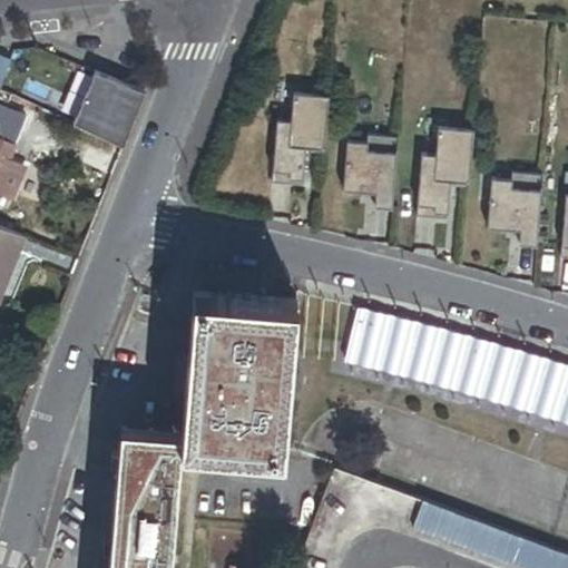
[(0,52),(0,84),(10,58),(0,52)]
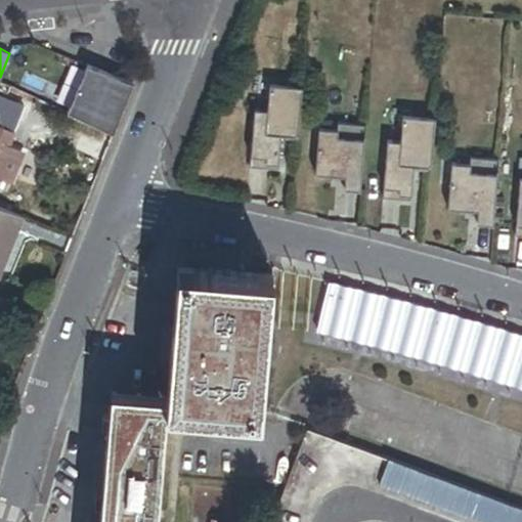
[(131,79),(102,68),(87,109),(116,119),(131,79)]
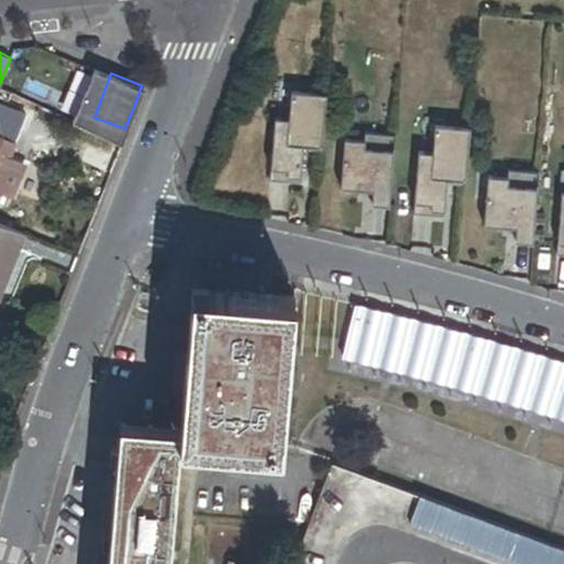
[(322,148),(326,94),(294,92),(293,119),(278,118),(272,180),(302,183),(304,146),(322,148)]
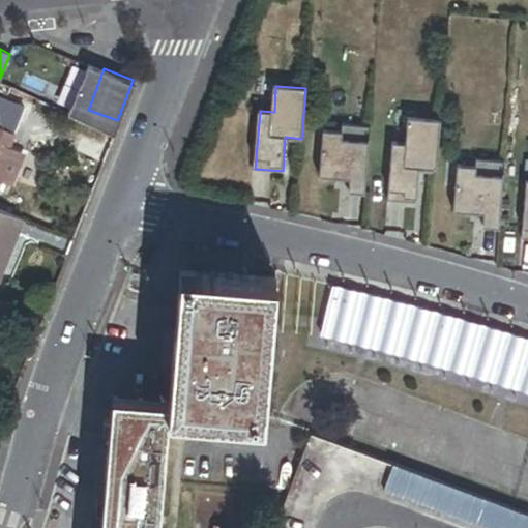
[(0,114),(19,122),(24,110),(0,99),(0,114)]
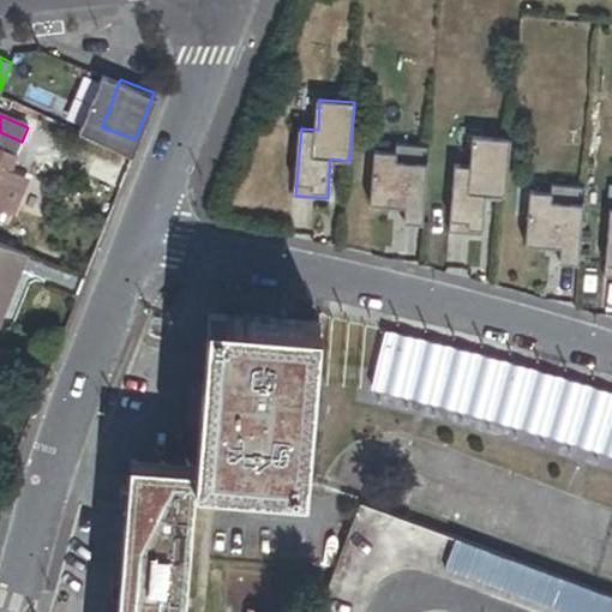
[(22,142),(0,132),(0,144),(17,153),(22,142)]
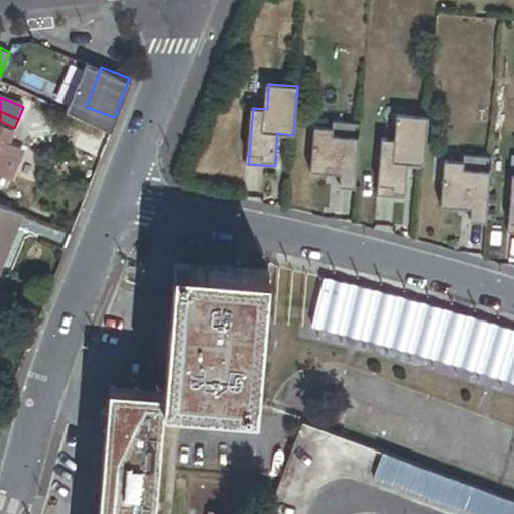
[(428,117),(399,114),(397,140),(383,139),(378,196),(405,198),(408,164),(424,165),(428,117)]
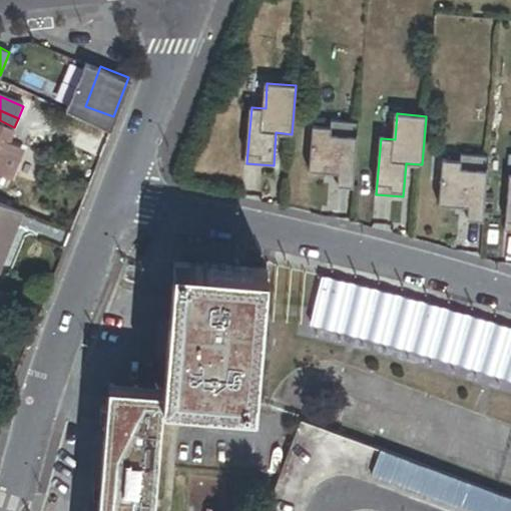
[(0,120),(0,163),(9,141),(14,127),(0,120)]
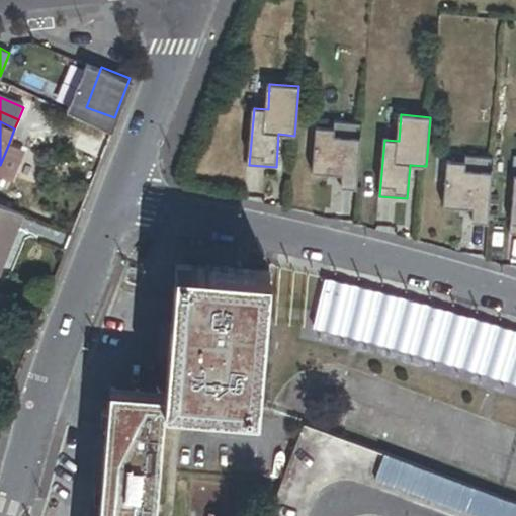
[(361,124),(331,122),(331,130),(313,129),(310,171),(342,174),(341,187),(355,188),(361,124)]
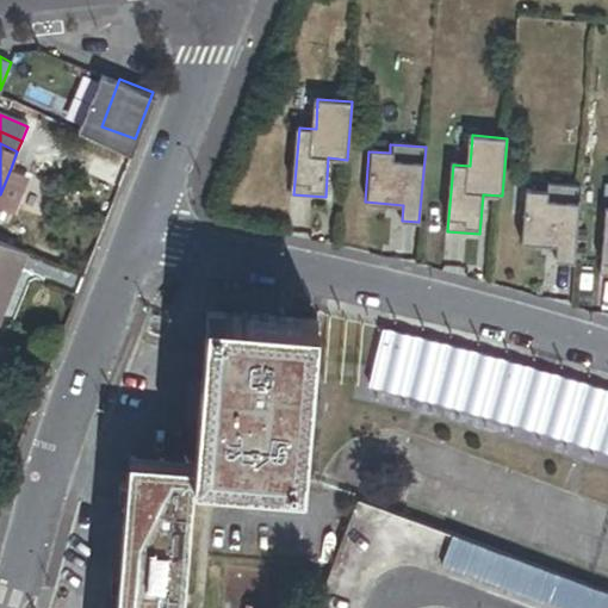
[(25,173),(11,168),(0,194),(0,205),(11,210),(17,206),(28,179),(25,173)]
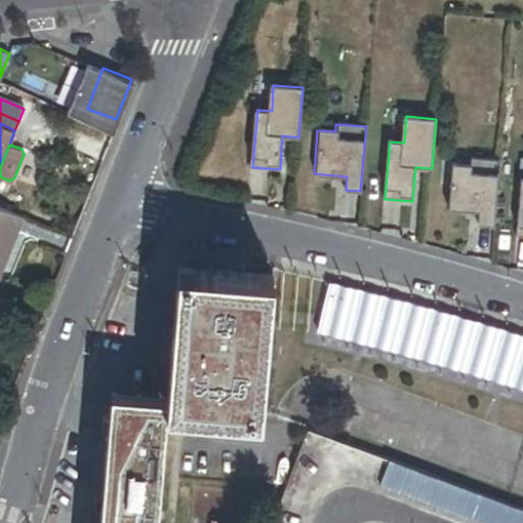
[(495,227),(499,162),(470,160),(469,167),(451,166),(448,210),(479,212),(478,226),(495,227)]
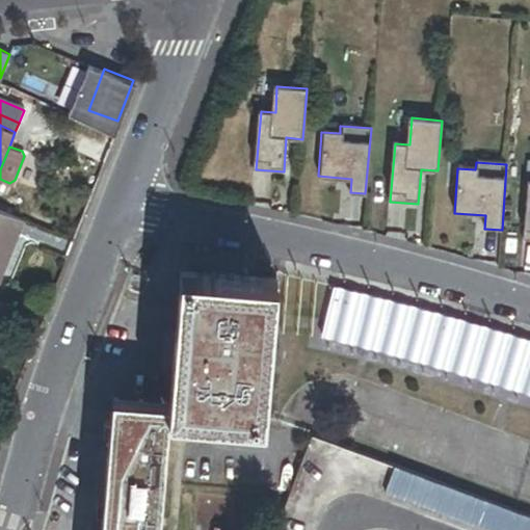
[(23,217),(0,208),(0,261),(8,240),(12,242),(23,217)]
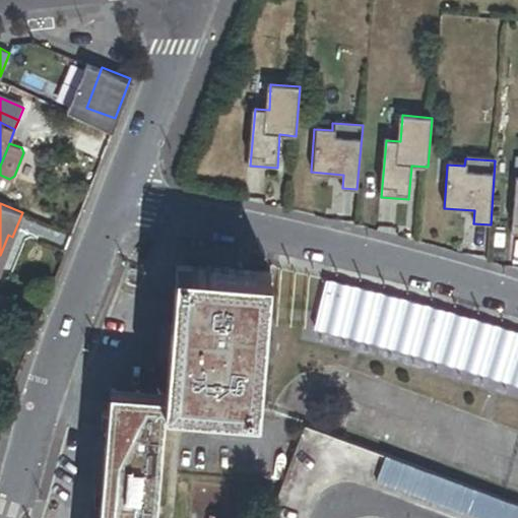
[(272,273),(178,265),(168,391),(166,406),(260,413),(272,273)]
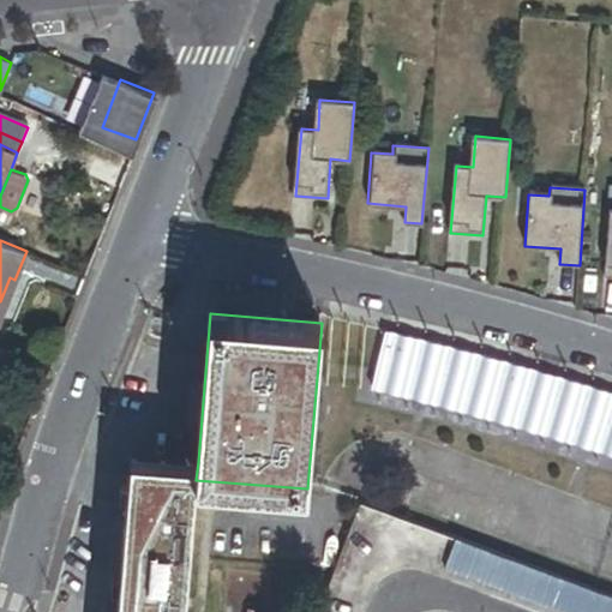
[(611,393),(388,330),(371,388),(611,455),(611,393)]
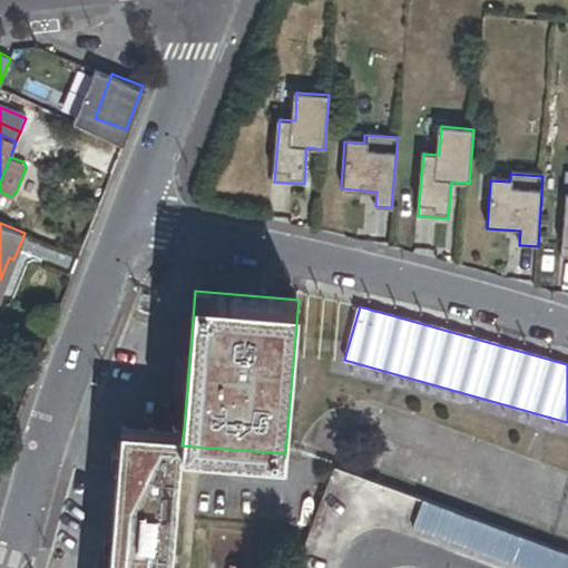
[(172,567),(182,446),(184,429),(123,423),(110,567),(172,567)]
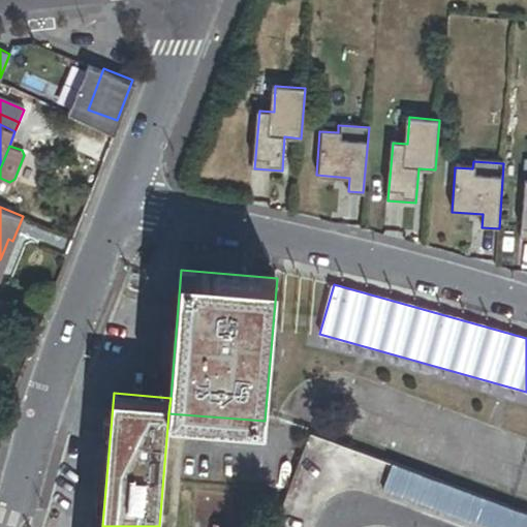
[(485,526),(526,526),(526,515),(394,466),(384,490),(485,526)]
